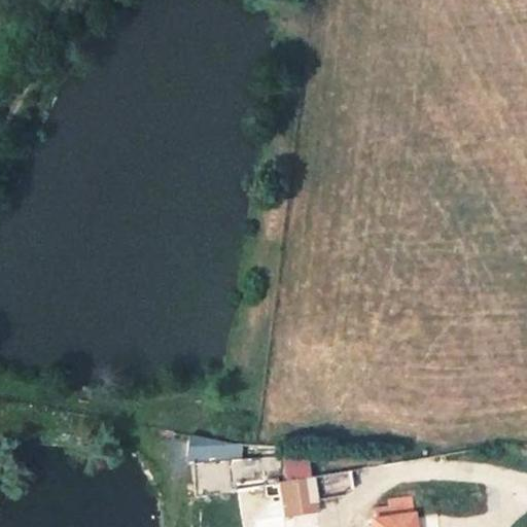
[(195,494),(312,477),(309,456),(194,462),(195,494)]
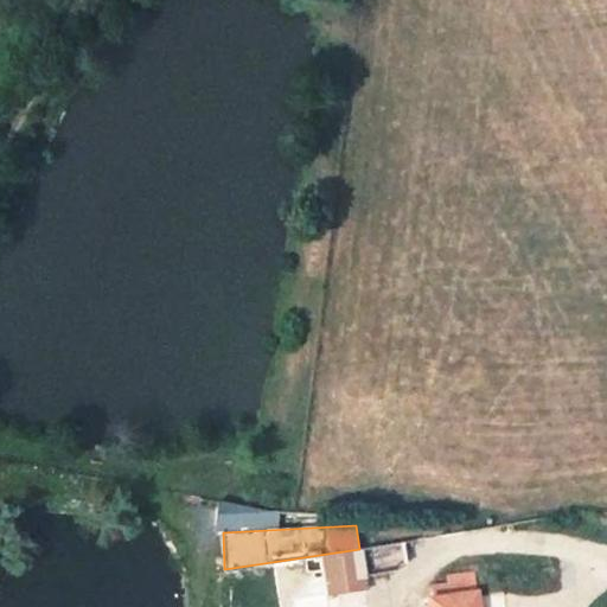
[(362,590),(368,590),(362,551),(356,553),(362,590)]
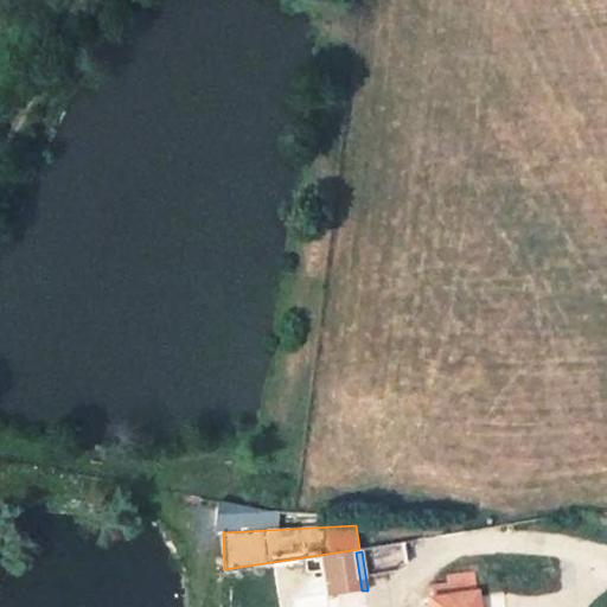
[(320,557),(327,606),(364,606),(362,590),(356,553),(320,557)]
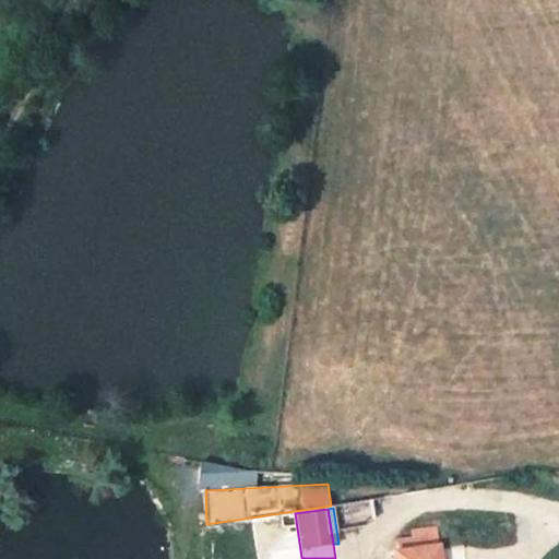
[(397,540),(399,552),(438,547),(439,547),(436,527),(411,532),(413,538),(397,540)]
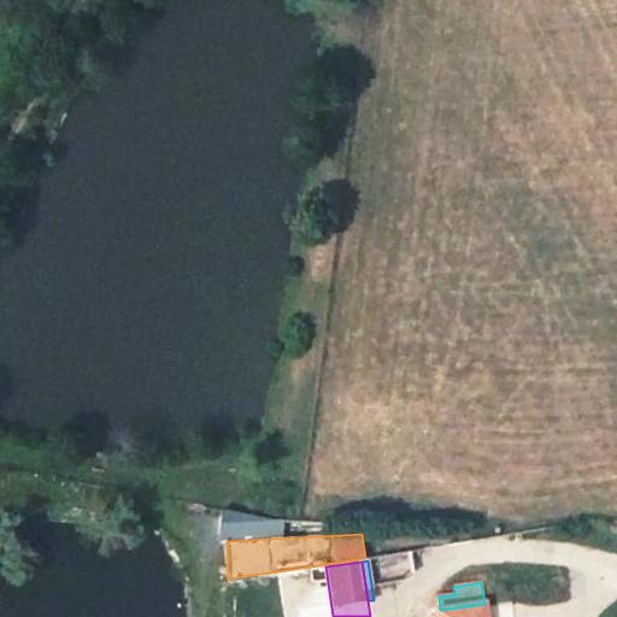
[(439,610),(439,616),(485,616),(483,604),(440,610),(439,610)]
